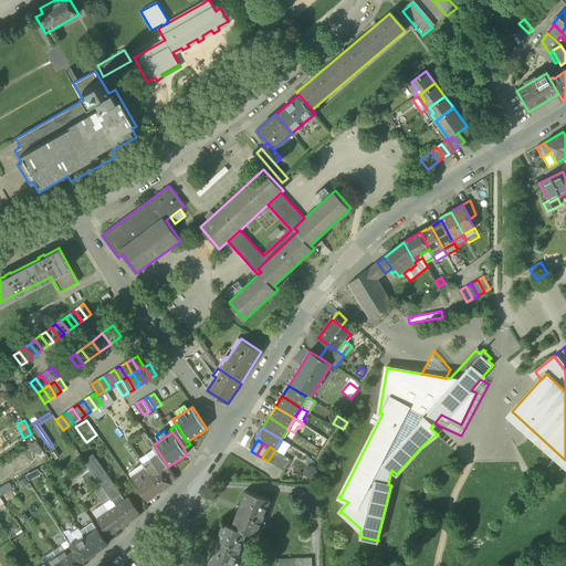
[(143,464),(146,468),(156,461),(158,458),(157,456),(153,450),(140,459),(144,464),(143,464)]
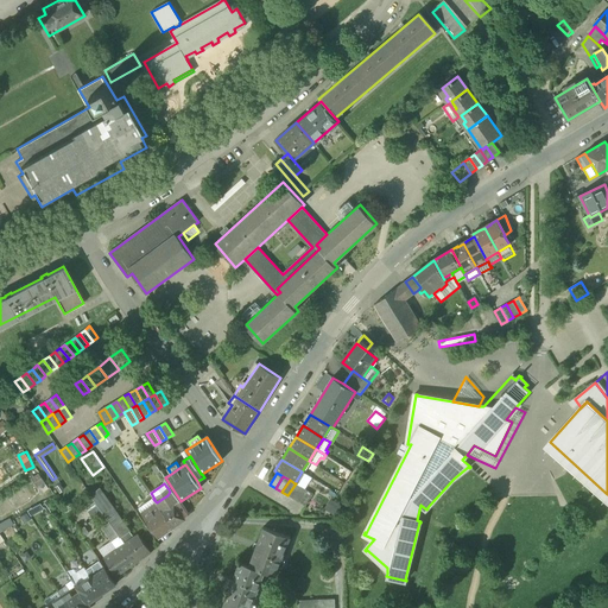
[(287,495),(293,499),(302,487),(296,483),(287,495)]
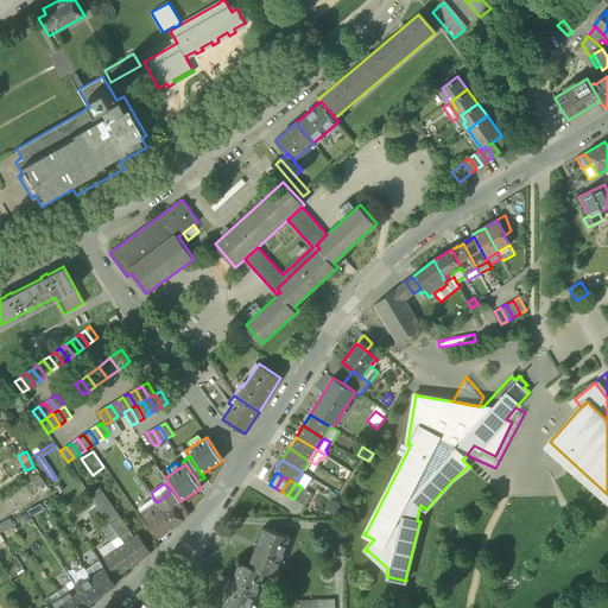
[(293,499),(299,504),(308,491),(302,487),(293,499)]
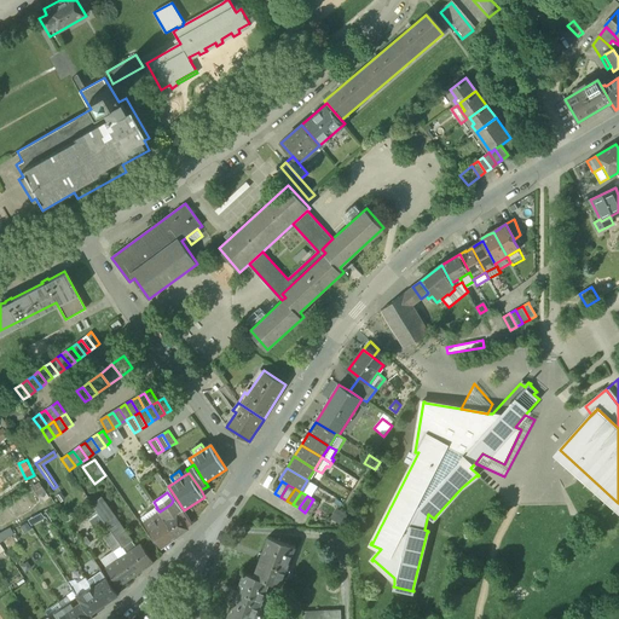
[(92,503),(115,534),(121,530),(122,530),(100,498),(92,503)]
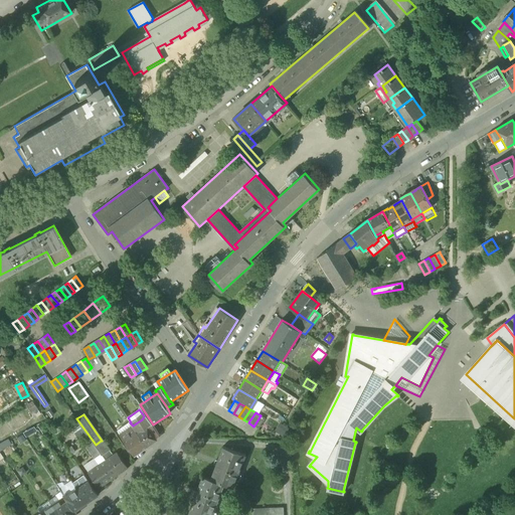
[(142,419),(147,427),(148,426),(149,427),(153,424),(146,415),(144,416),(142,419)]
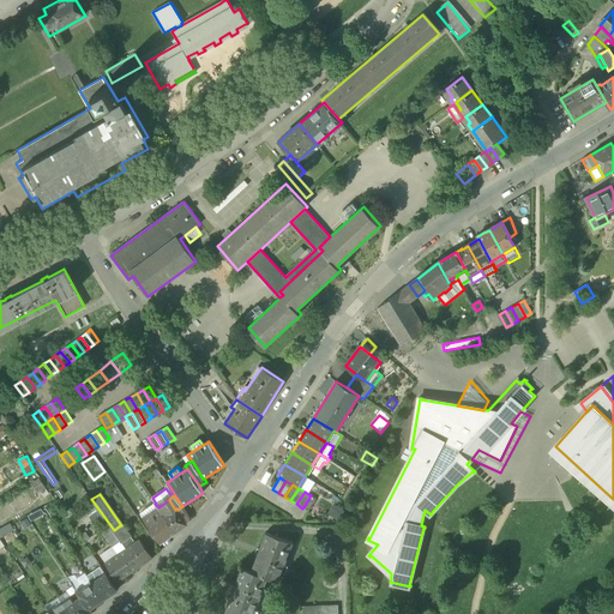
[(317,500),(311,495),(302,509),(309,512),(317,500)]
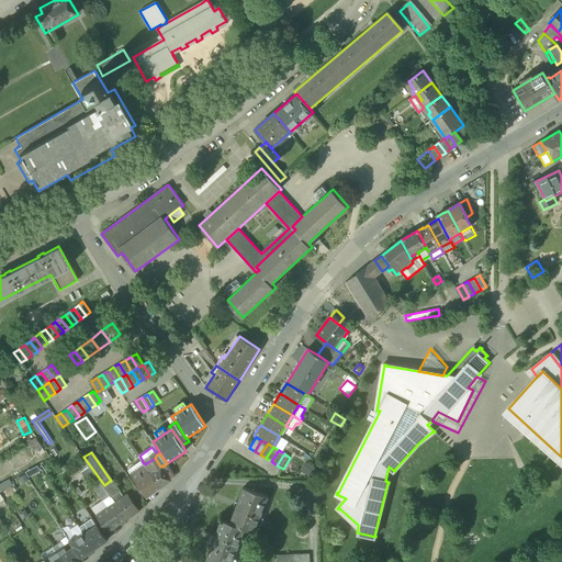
[(160,467),(155,458),(145,464),(150,473),(160,487),(171,480),(163,467),(161,465),(160,467)]
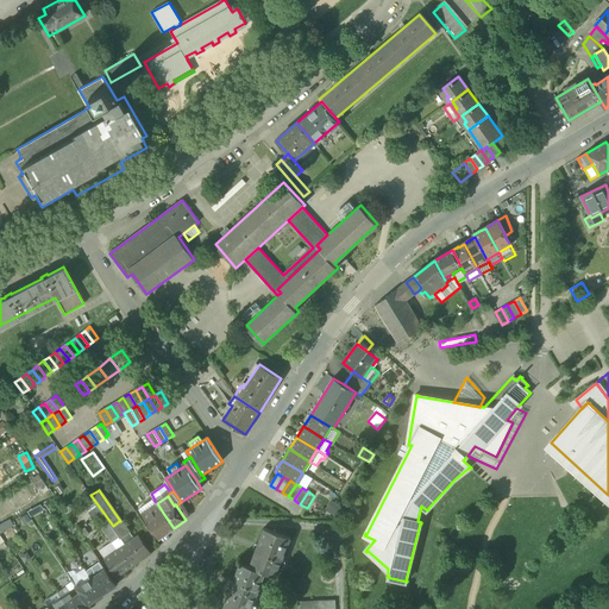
[(343,507),(332,500),(325,510),(336,516),(343,507)]
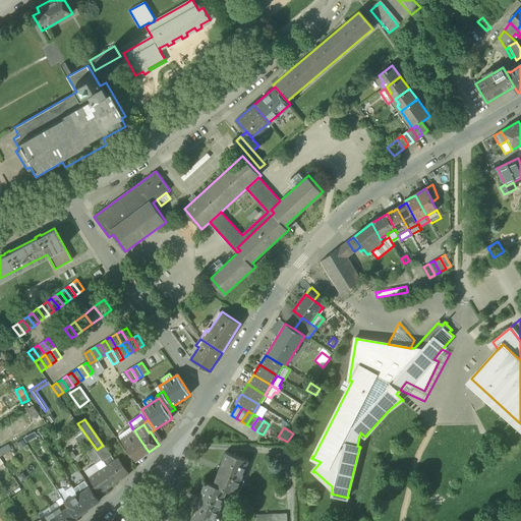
[(36,432),(38,436),(41,441),(46,438),(40,429),(36,432)]
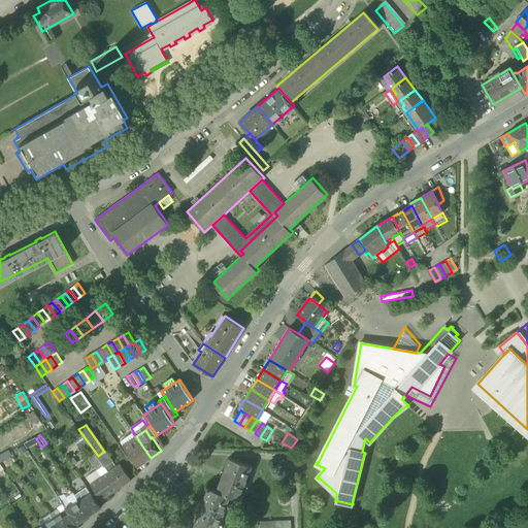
[(36,438),(35,437),(22,443),(26,449),(38,441),(36,438)]
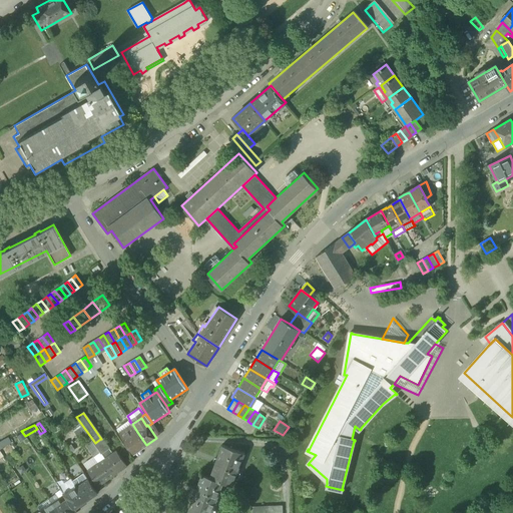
[(134,454),(146,445),(137,432),(134,434),(129,426),(124,430),(125,432),(121,435),(134,454)]
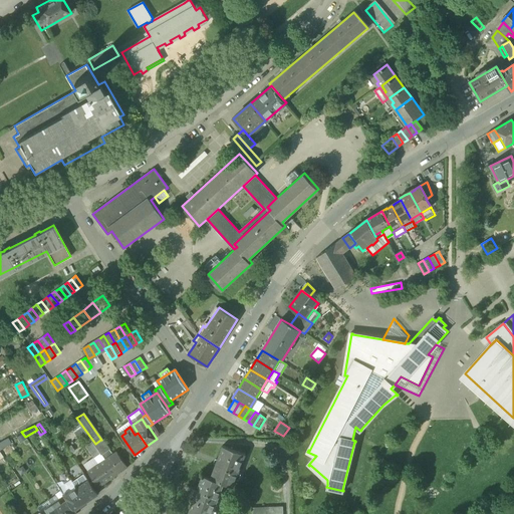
[(22,434),(16,437),(20,443),(26,439),(22,434)]
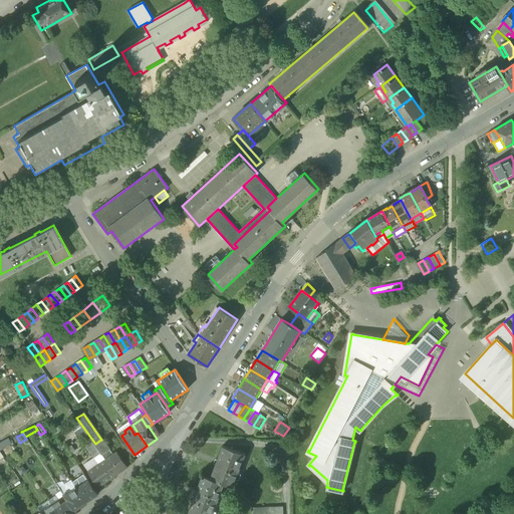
[(0,450),(11,444),(7,439),(0,442),(0,450)]
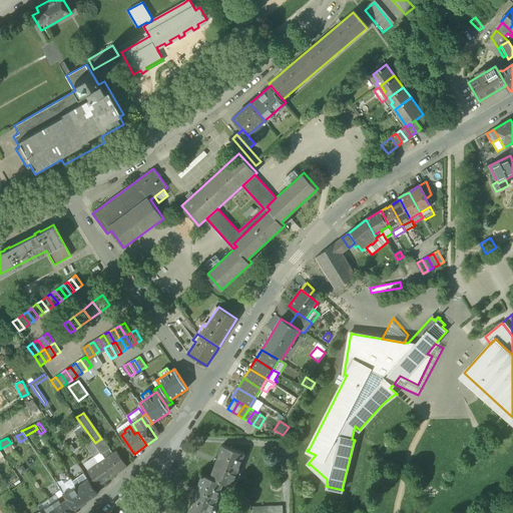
[(100,439),(95,443),(102,454),(106,451),(108,450),(100,439)]
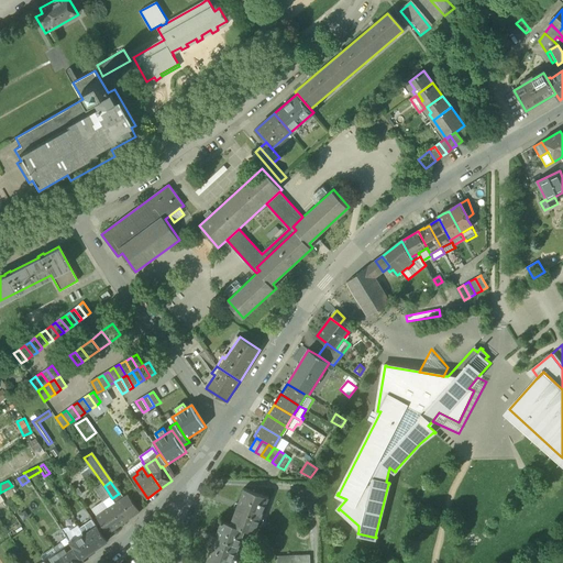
[(107,501),(112,498),(105,486),(99,490),(107,501)]
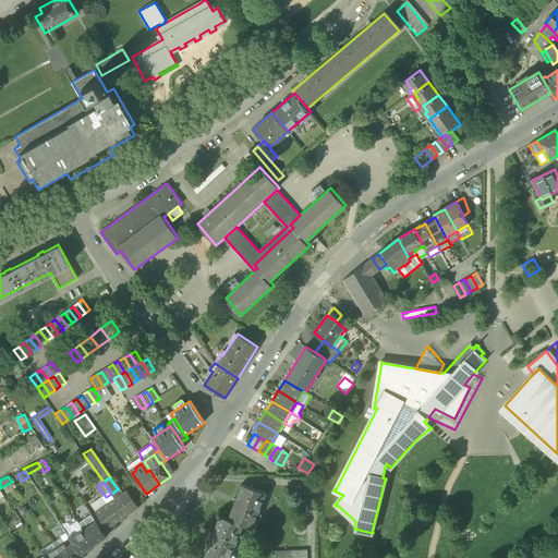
[(242,484),(229,520),(243,524),(243,525),(254,529),(254,528),(253,528),(266,494),(267,494),(267,493),(242,484)]
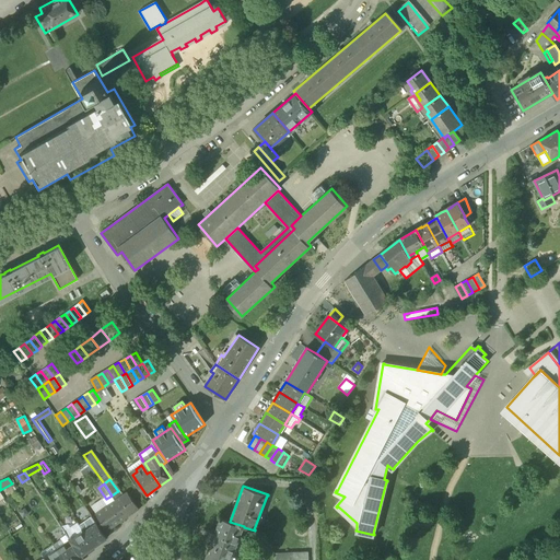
[(128,492),(120,497),(115,500),(127,517),(139,509),(136,504),(138,503),(136,501),(135,502),(128,492)]
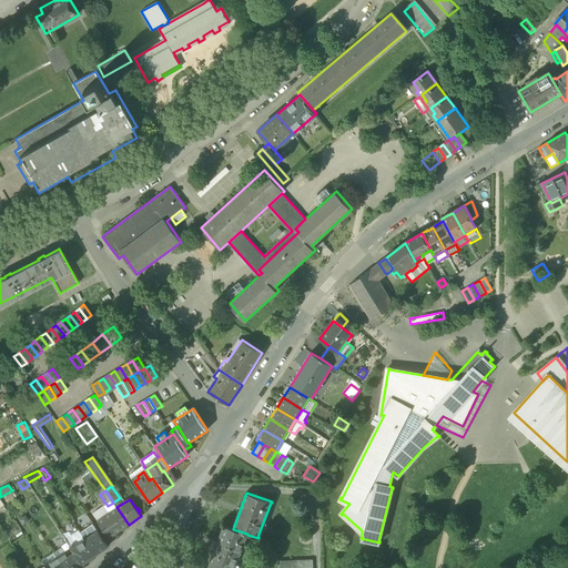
[(110,538),(129,525),(117,507),(98,520),(110,538)]
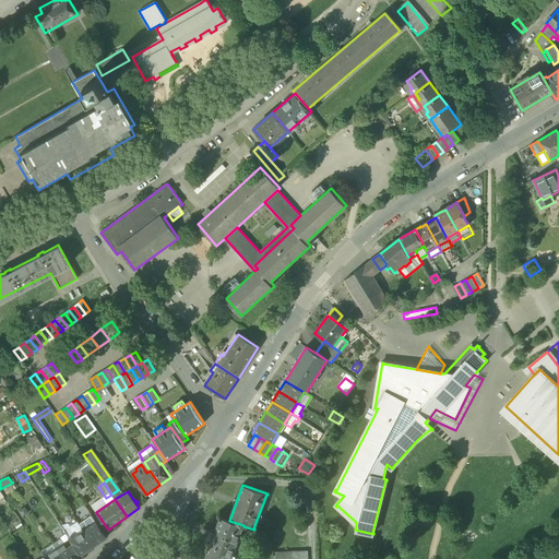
[(25,507),(18,511),(22,518),(28,513),(25,507)]
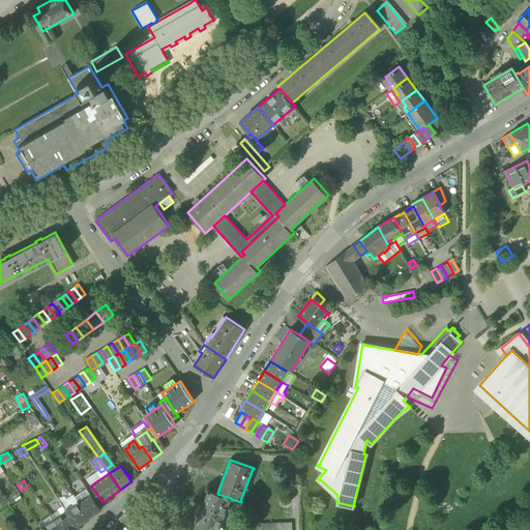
[(75,497),(80,503),(91,495),(87,489),(75,497)]
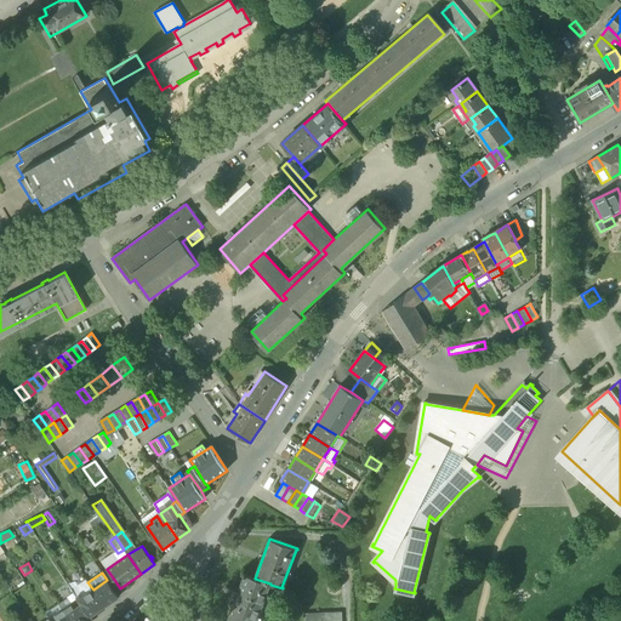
[(256,620),(271,585),(271,584),(255,579),(245,575),(239,592),(237,591),(234,598),(237,599),(227,620),(256,620)]
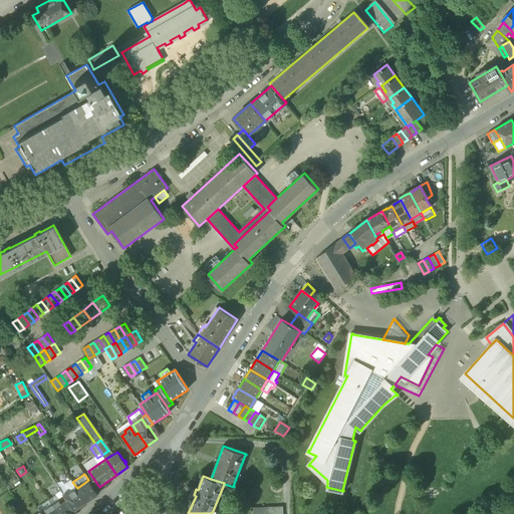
[(60,488),(64,494),(66,492),(67,494),(77,488),(72,482),(71,480),(60,488)]
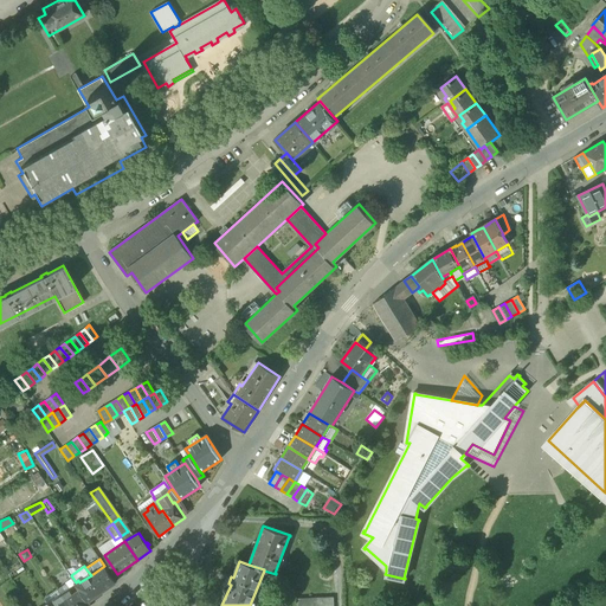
[(116,582),(104,566),(91,575),(103,592),(116,582)]
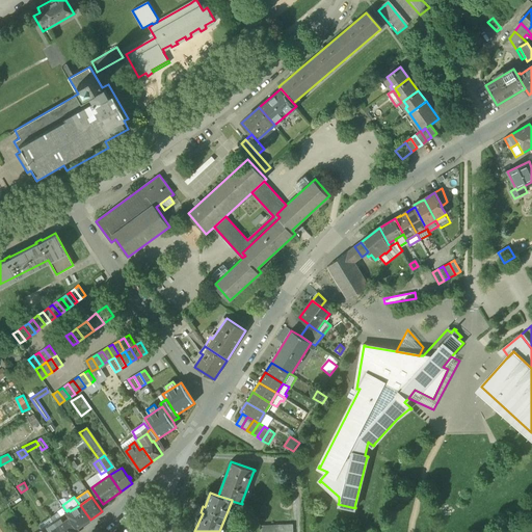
[(90,520),(80,505),(70,511),(69,509),(67,511),(65,511),(70,517),(71,517),(78,528),(90,520)]
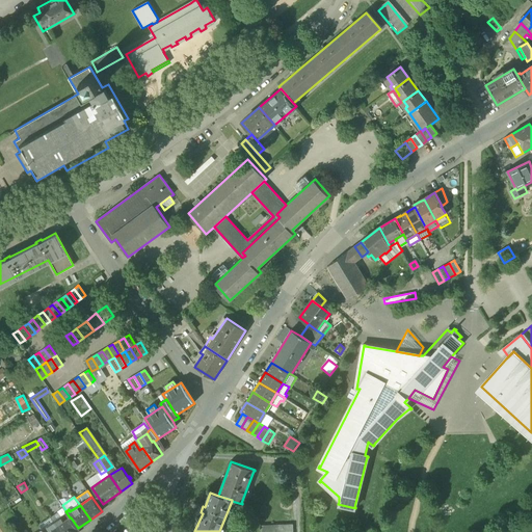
[(0,514),(7,524),(17,517),(10,507),(7,509),(0,514)]
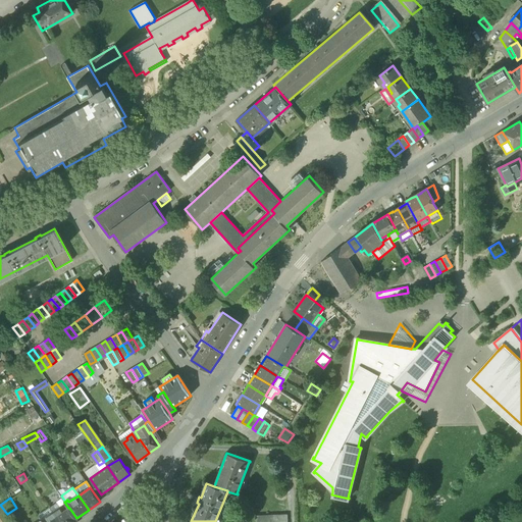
[(54,513),(60,509),(57,503),(50,508),(54,513)]
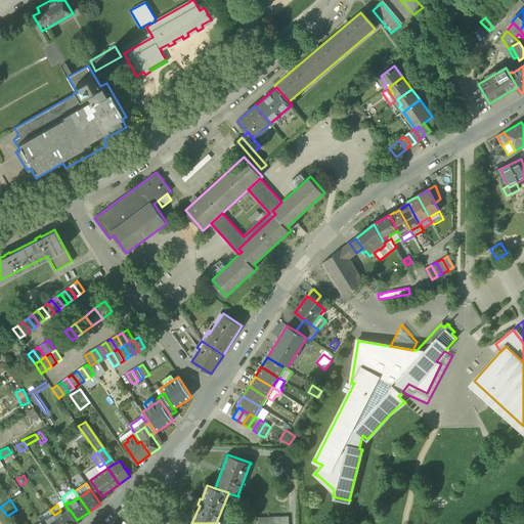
[(54,515),(50,510),(39,517),(42,523),(43,523),(47,520),(54,515)]
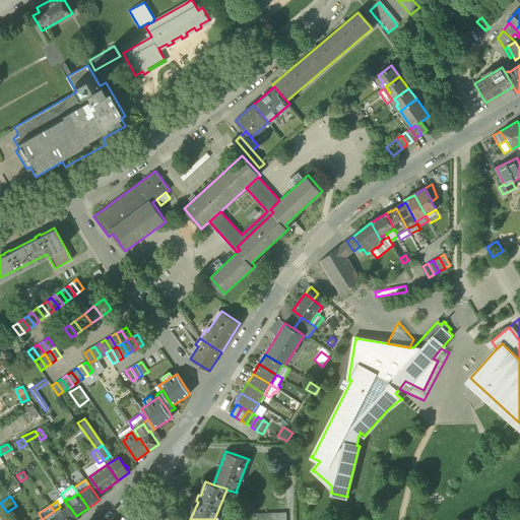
[(78,519),(76,516),(69,506),(68,506),(63,510),(60,507),(54,511),(59,519),(77,519),(78,519)]
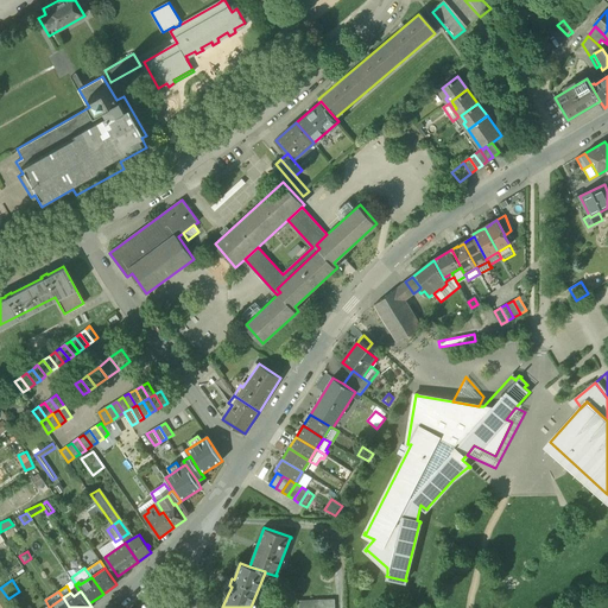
[(69,607),(63,597),(55,603),(58,607),(56,607),(69,607)]
